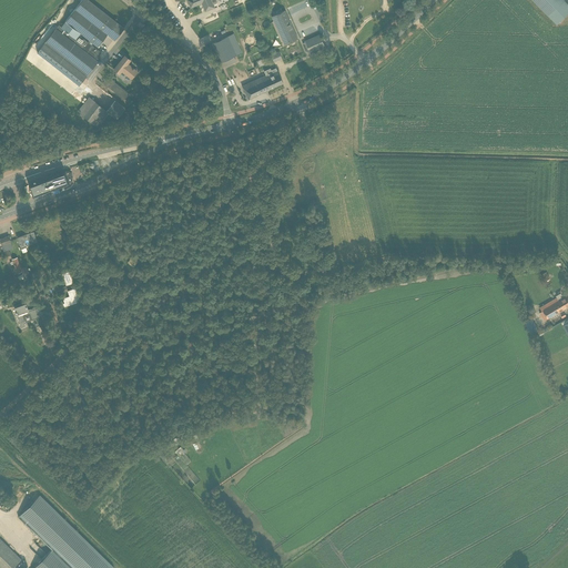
[(37,52),(78,85),(97,62),(100,58),(98,57),(101,52),(92,46),(93,43),(98,47),(107,34),(114,40),(124,28),(88,0),(82,0),(61,27),(59,26),(37,52)]
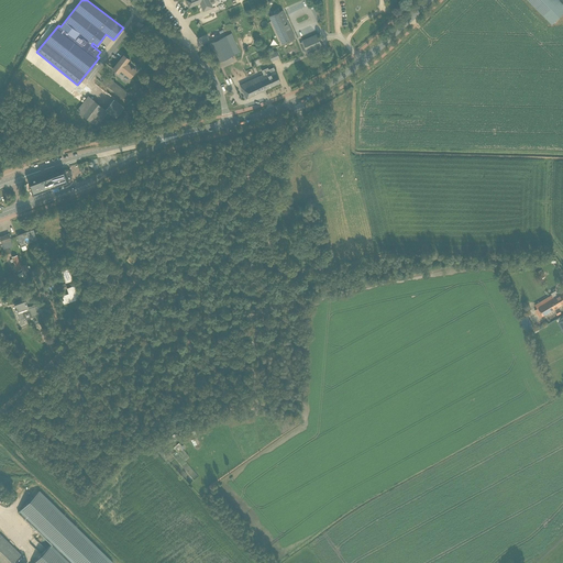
[(212,8),(209,0),(185,0),(188,8),(199,3),(202,9),(206,11),(212,8)]
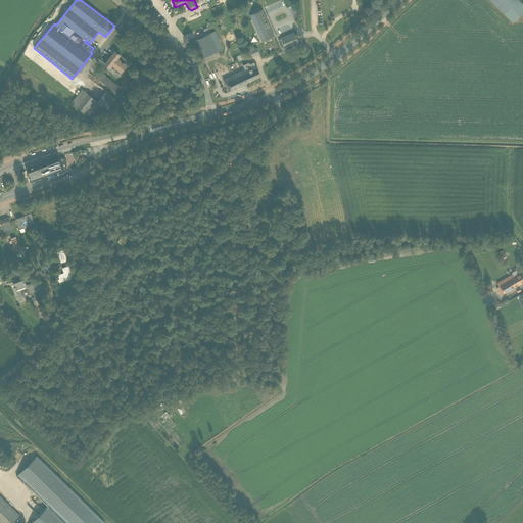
[(522,3),(519,0),(490,0),(512,21),(522,10),(522,3)]
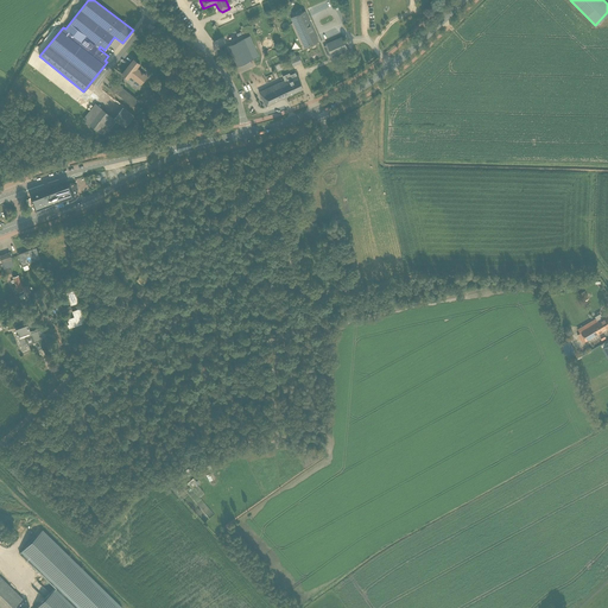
[(318,42),(305,11),(290,18),(293,23),(296,21),(299,30),(298,30),(302,38),(301,39),(304,48),(318,42)]
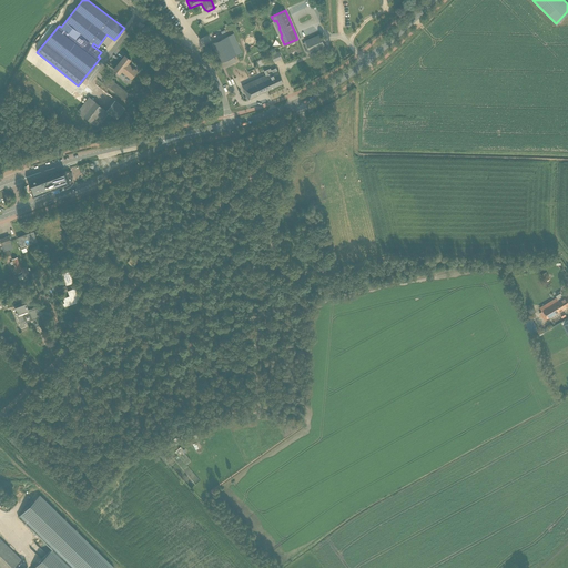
[(229,36),(236,54),(242,52),(233,33),(229,36)]
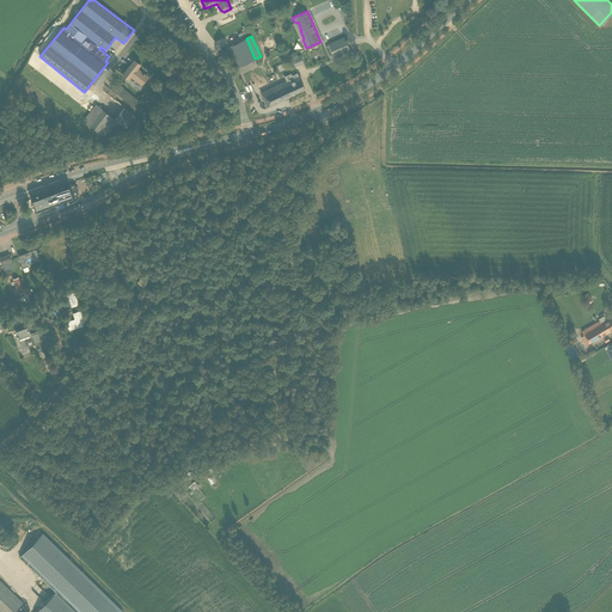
[(350,51),(344,37),(329,44),(335,59),(350,51)]
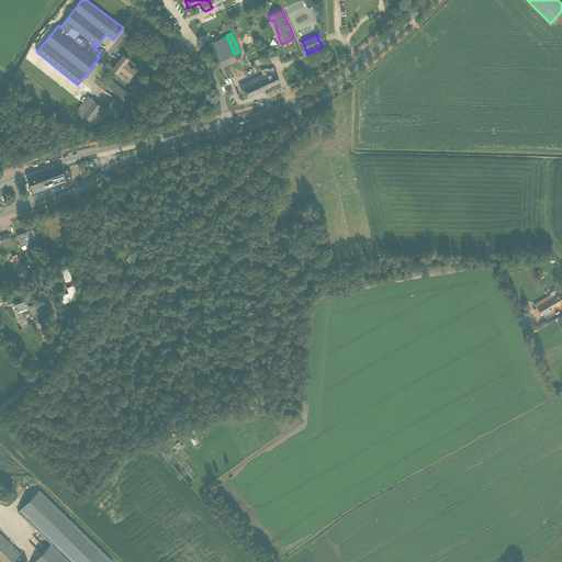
[(234,55),(225,35),(210,43),(217,62),(234,55)]
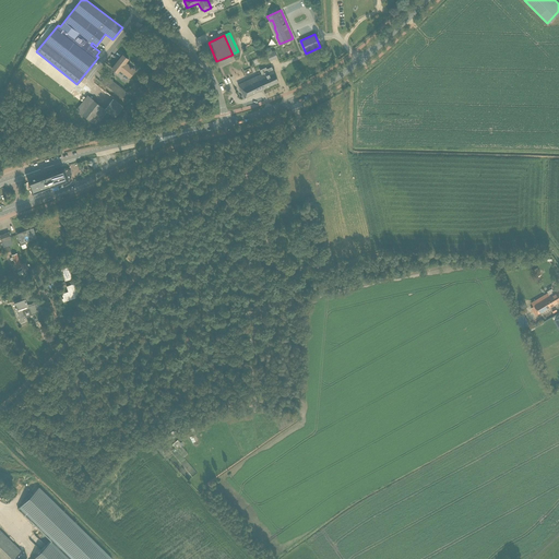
[(277,57),(274,50),(265,55),(269,61),(277,57)]
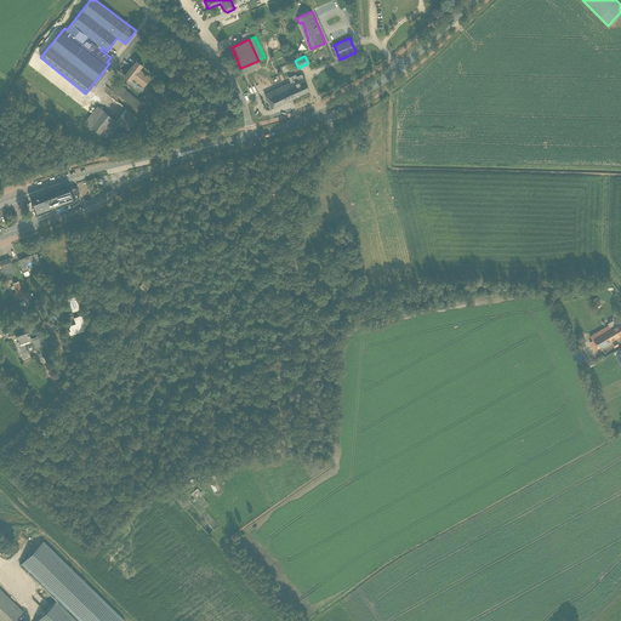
[(125,75),(124,77),(129,80),(130,80),(127,83),(134,86),(132,87),(138,92),(143,86),(149,79),(138,70),(141,67),(136,62),(130,69),(130,70),(125,77),(125,75)]
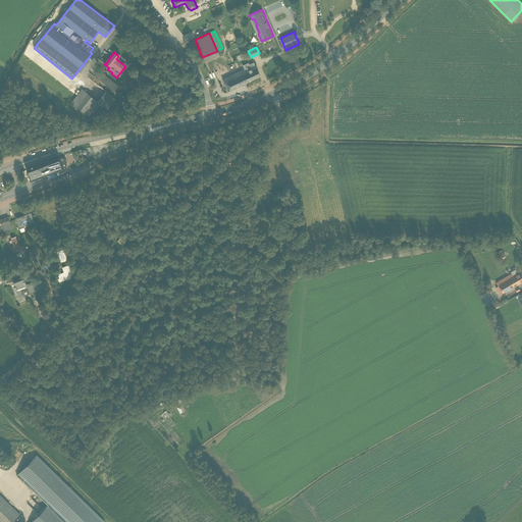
[(244,69),(222,80),(227,91),(260,76),(254,64),(253,62),(249,64),(248,63),(243,65),(244,69)]
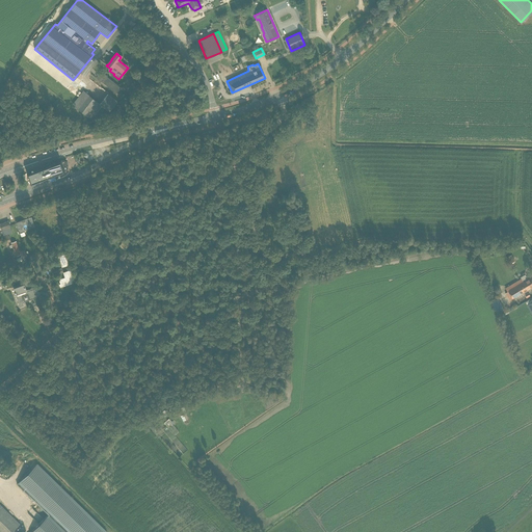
[(121,87),(105,76),(101,81),(116,94),(121,87)]
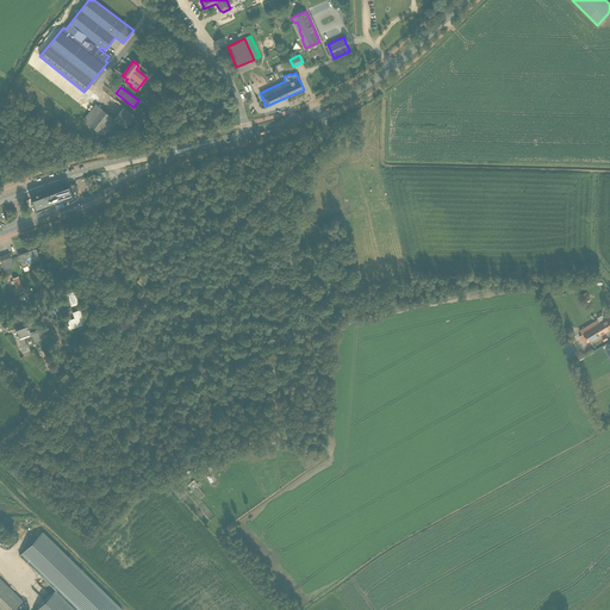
[(82,119),(88,124),(101,109),(95,104),(82,119)]
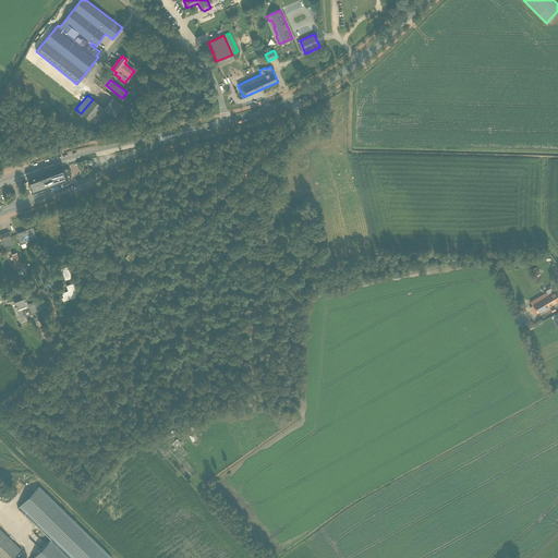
[(63,169),(63,168),(27,181),(32,193),(67,180),(67,179),(69,179),(70,178),(70,177),(71,177),(71,176),(71,174),(71,173),(71,172),(70,171),(70,170),(69,170),(69,169),(68,169),(67,169),(65,169),(64,169),(63,169)]
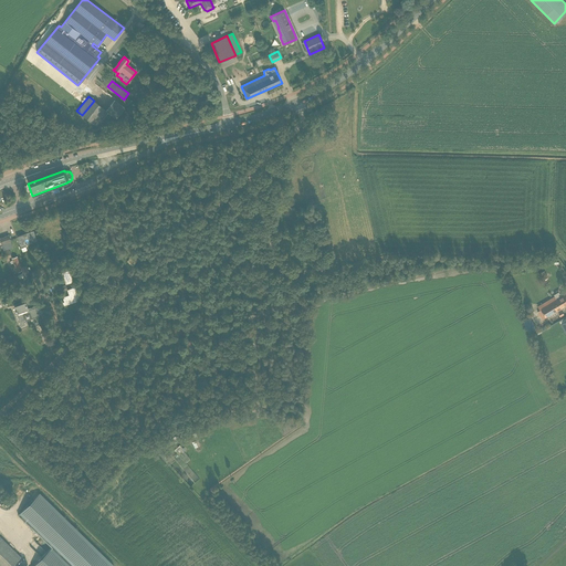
[(17,237),(20,247),(25,244),(37,241),(35,236),(33,231),(17,237)]
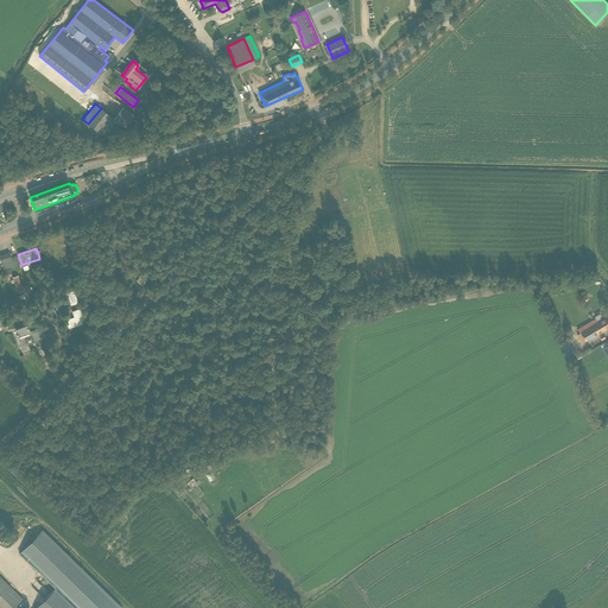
[(13,265),(11,258),(10,253),(0,255),(0,258),(0,259),(4,267),(6,273),(7,274),(11,273),(11,270),(10,267),(13,266),(13,265)]
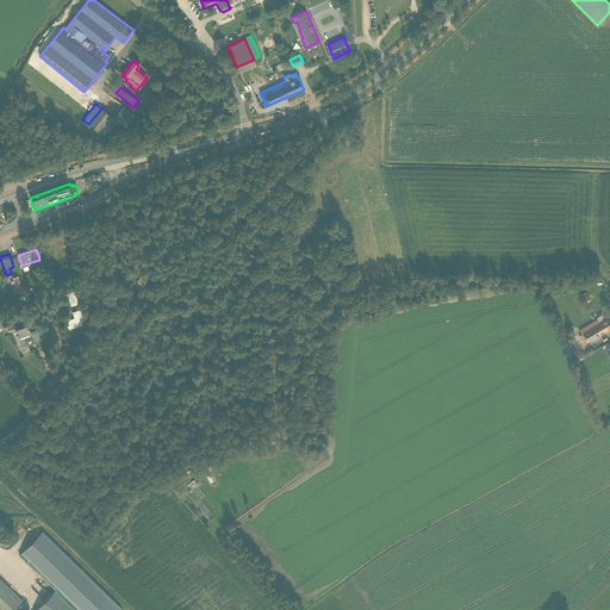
[(23,292),(18,277),(13,279),(17,288),(13,290),(14,294),(23,292)]
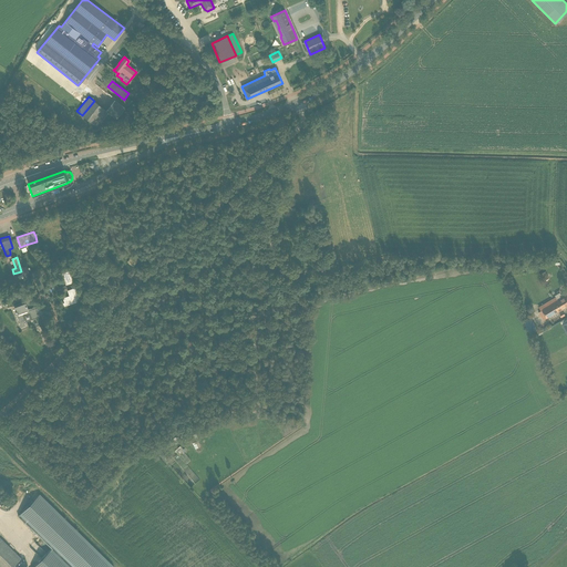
[(112,278),(114,282),(123,278),(121,272),(112,278)]
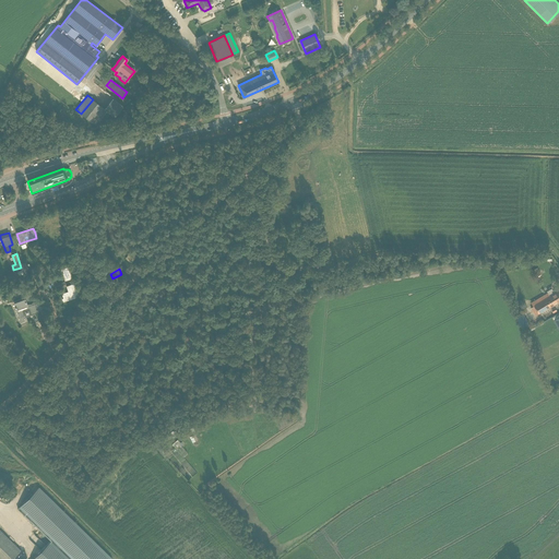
[(69,292),(62,294),(63,298),(68,297),(68,299),(71,298),(71,299),(75,297),(74,295),(78,295),(75,289),(73,284),(67,286),(69,292)]
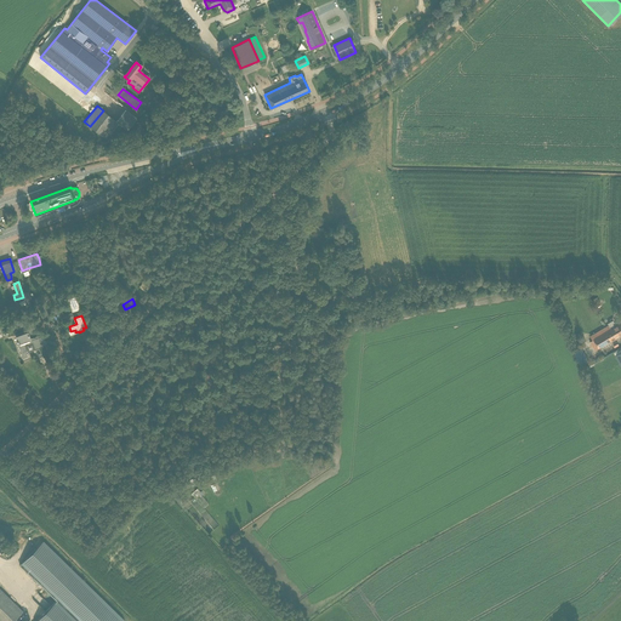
[(598,348),(620,334),(620,323),(616,326),(613,320),(611,322),(607,324),(608,326),(590,336),(592,341),(593,340),(598,348)]
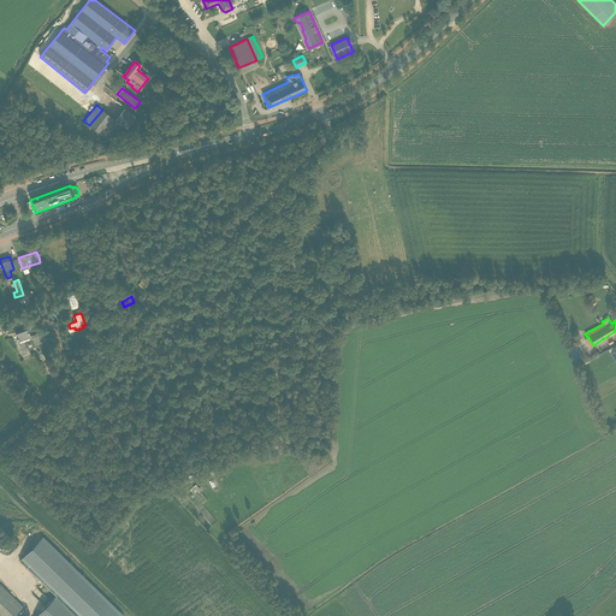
[(35,345),(45,342),(43,332),(35,333),(35,335),(30,336),(28,330),(16,335),(18,341),(17,342),(23,356),(28,354),(25,349),(27,348),(24,343),(31,341),(31,339),(33,339),(35,345)]
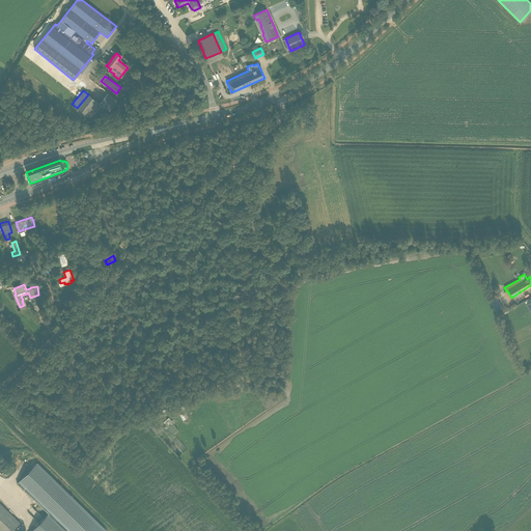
[(491,302),(496,313),(503,309),(498,298),(491,302)]
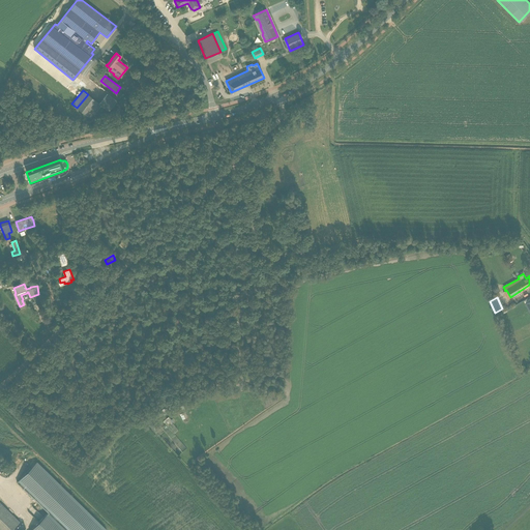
[(168,417),(164,421),(175,433),(179,430),(168,417)]
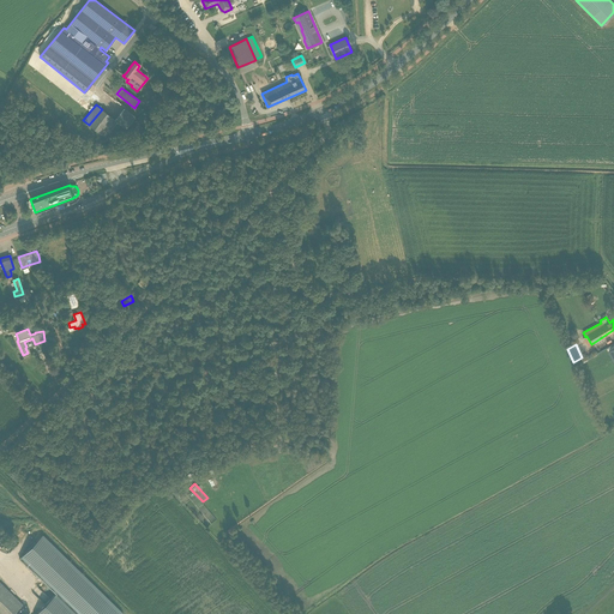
[(121,613),(122,613),(66,559),(70,555),(65,551),(61,553),(42,535),(19,559),(42,582),(55,594),(36,613),(18,613),(16,612),(23,605),(0,582),(0,613),(121,613)]
